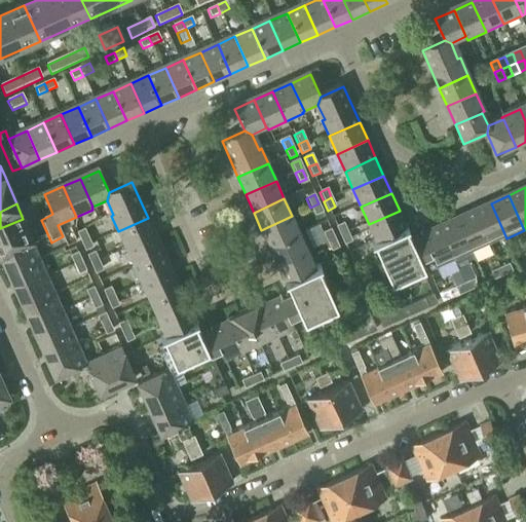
[(323,213),(318,203),(310,208),(314,216),(323,213)]
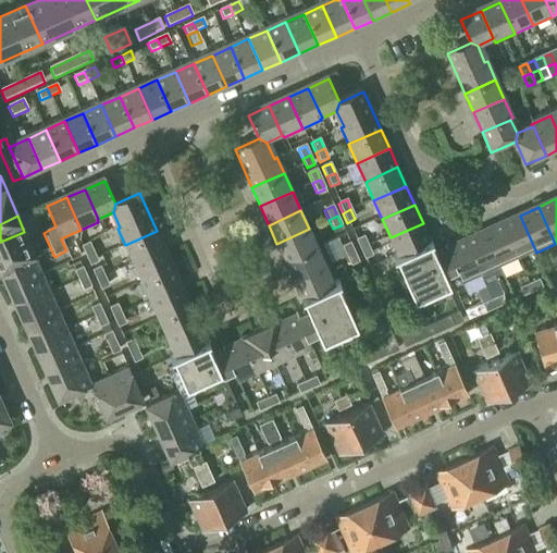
[(520,216),(502,224),(518,260),(536,253),(520,216)]
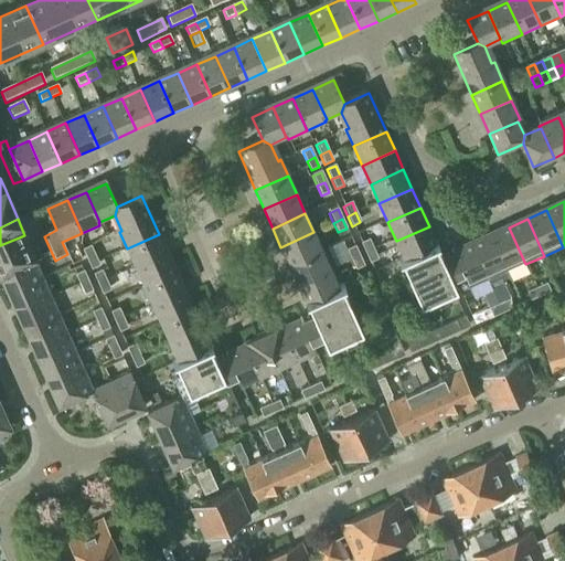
[(396,241),(405,261),(438,246),(429,226),(396,241)]
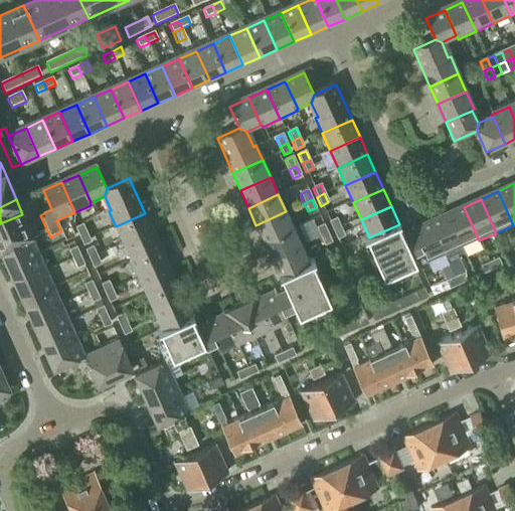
[(464,207),(447,214),(462,248),(479,240),(464,207)]
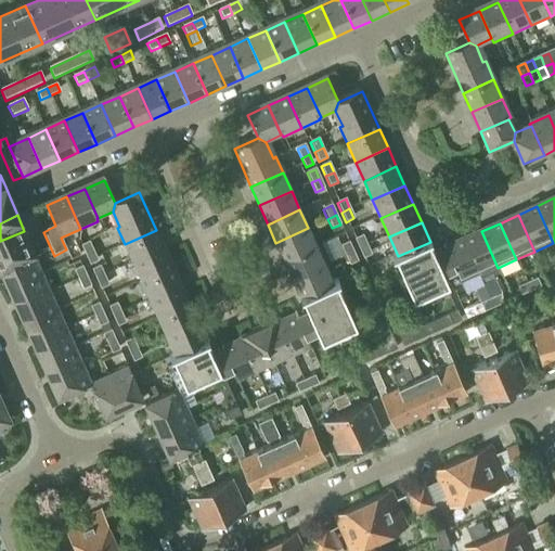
[(317,246),(308,228),(275,243),(284,261),(317,246)]
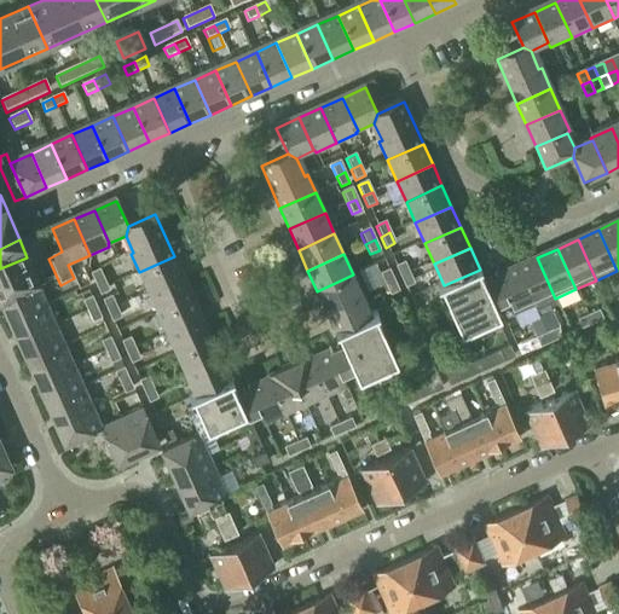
[(183,277),(174,256),(139,272),(148,293),(183,277)]
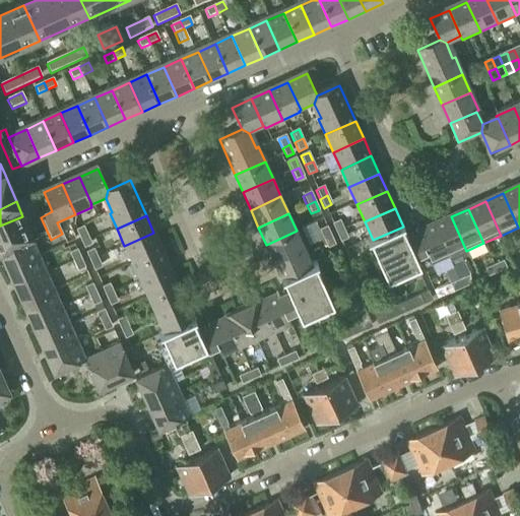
[(0,226),(0,255),(34,241),(22,216),(0,226)]
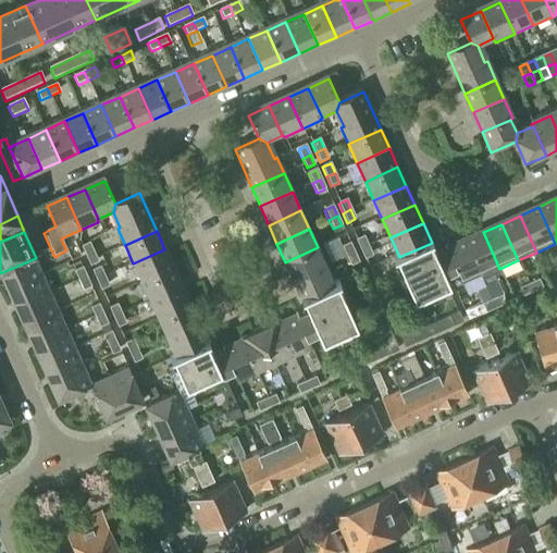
[(483,232),(465,241),(481,277),(499,269),(483,232)]
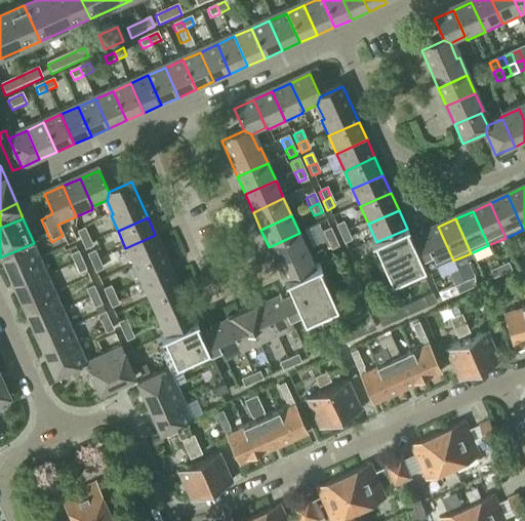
[(339,236),(347,233),(342,224),(335,227),(339,236)]
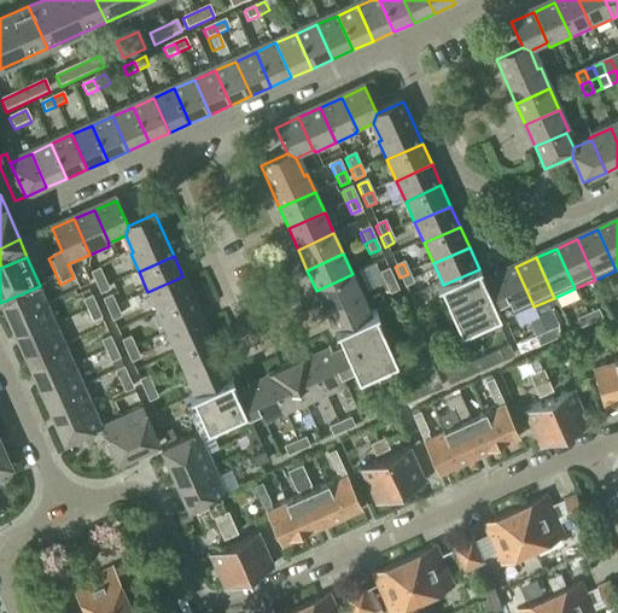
[(495,276),(496,280),(513,316),(534,307),(516,267),(495,276)]
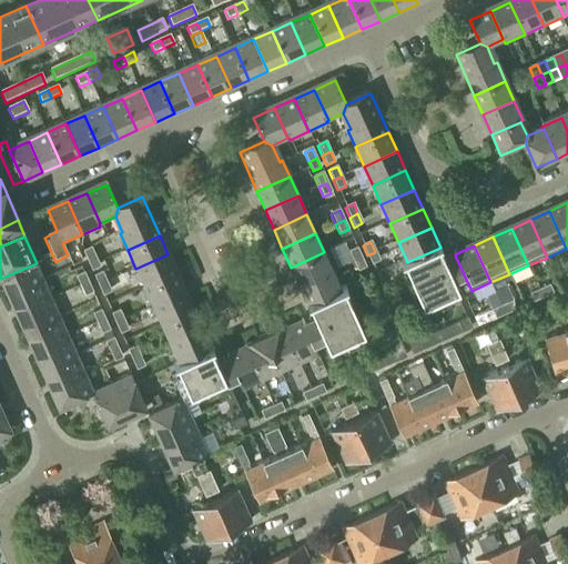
[(440,248),(407,262),(402,265),(402,267),(404,265),(424,309),(459,293),(446,262),(440,249),(443,248),(442,247),(440,248)]
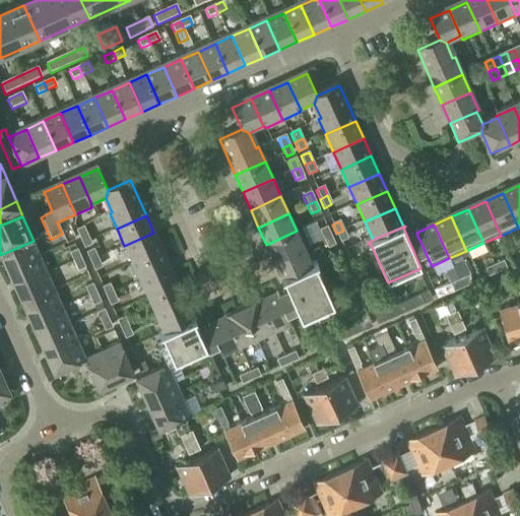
[(80,240),(87,236),(83,227),(76,231),(80,240)]
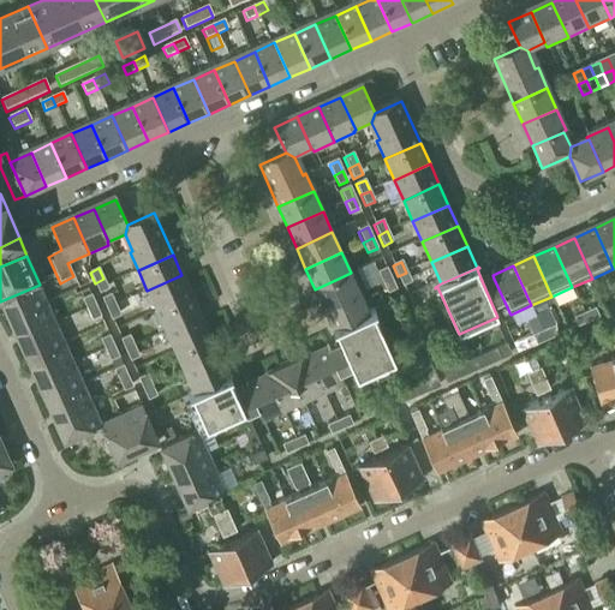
[(382,283),(392,280),(386,269),(377,273),(382,283)]
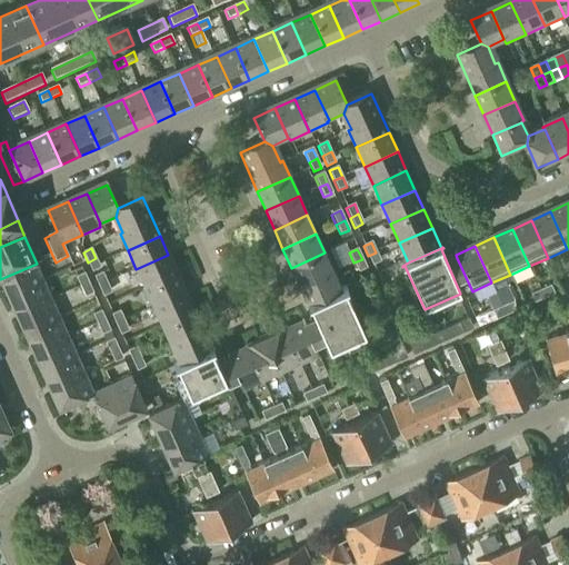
[(332,273),(325,253),(291,268),(300,287),(332,273)]
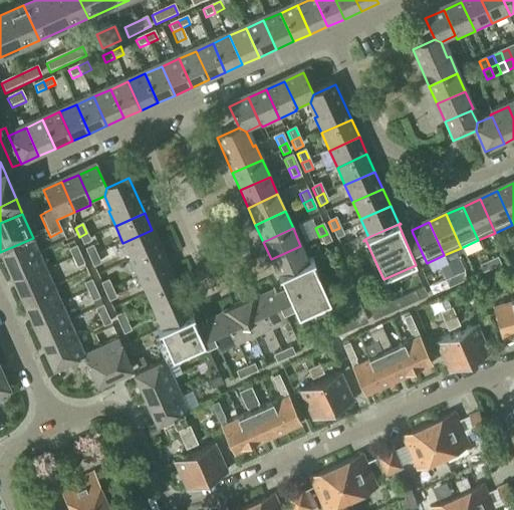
[(339,228),(332,231),(336,240),(343,237),(339,228)]
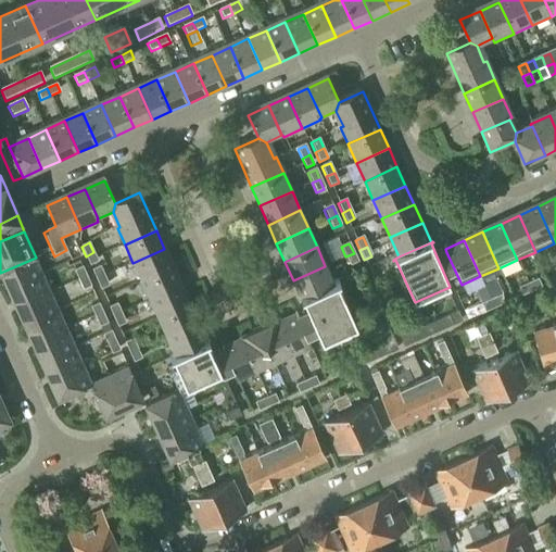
[(133,263),(141,281),(173,267),(164,249),(133,263)]
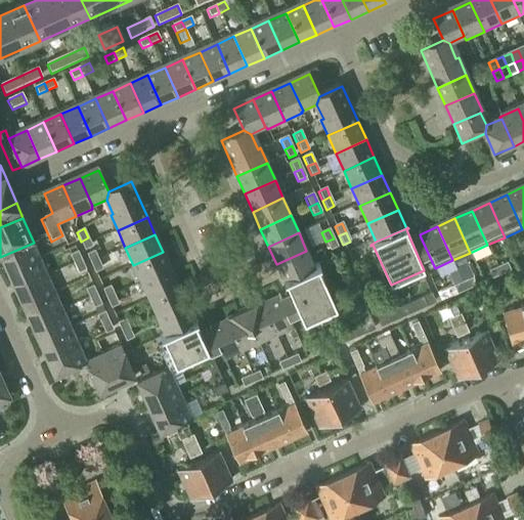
[(92,247),(88,237),(81,242),(85,251),(92,247)]
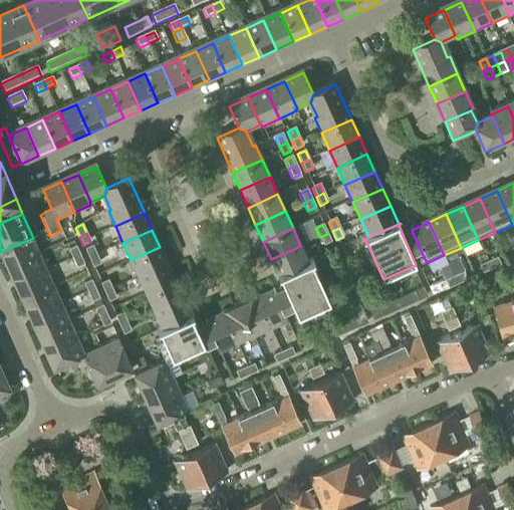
[(327,234),(319,237),(324,247),(331,243),(327,234)]
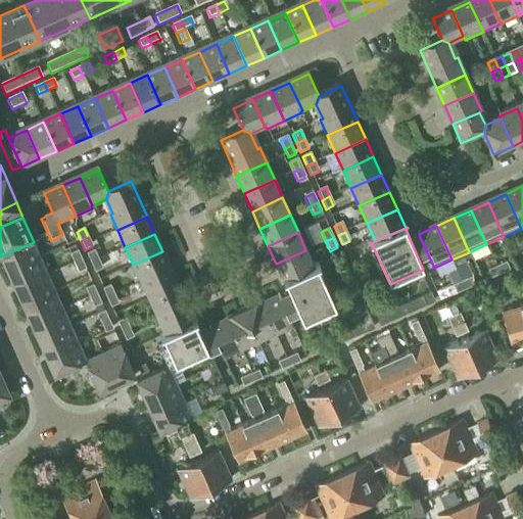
[(0,256),(8,274),(39,261),(32,244),(34,242),(0,256)]
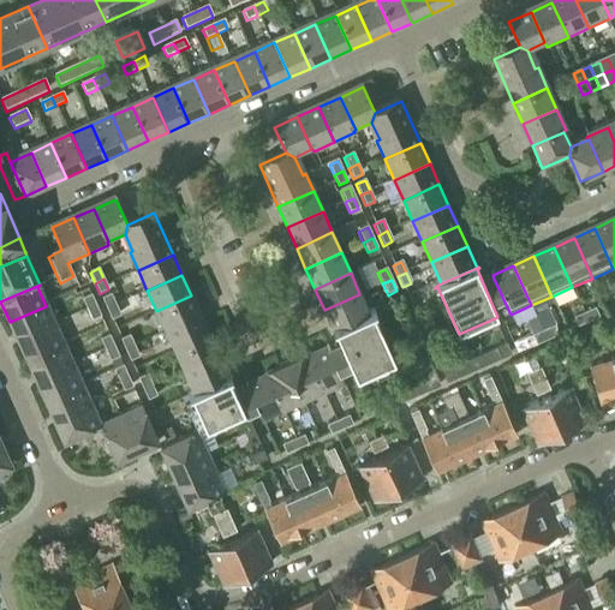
[(324,310),(334,332),(370,315),(359,294),(324,310)]
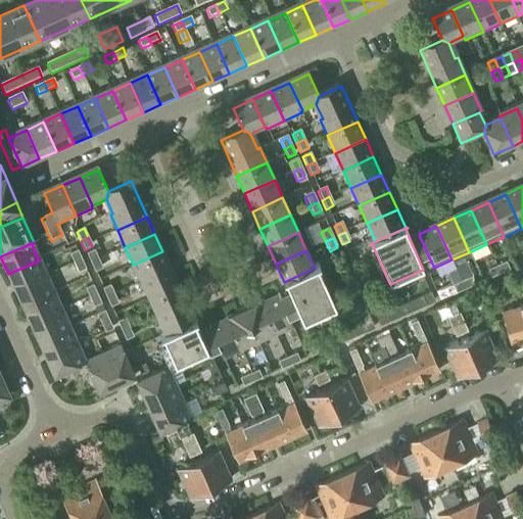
[(74,265),(81,261),(77,251),(68,255),(74,265)]
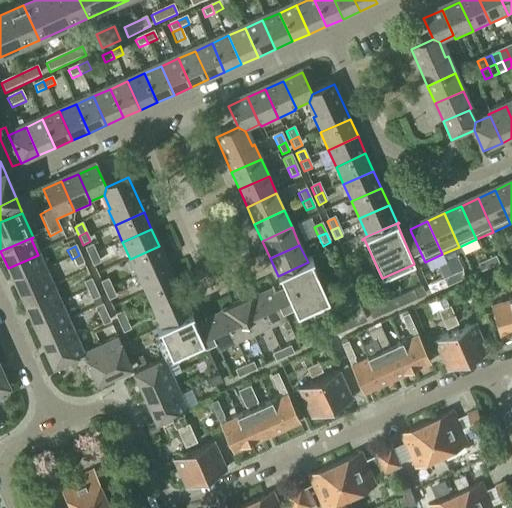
[(96,255),(92,246),(84,249),(88,258),(96,255)]
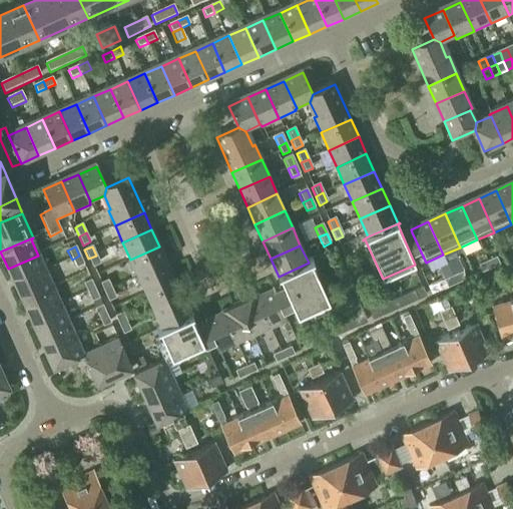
[(167,264),(159,246),(130,260),(138,277),(167,264)]
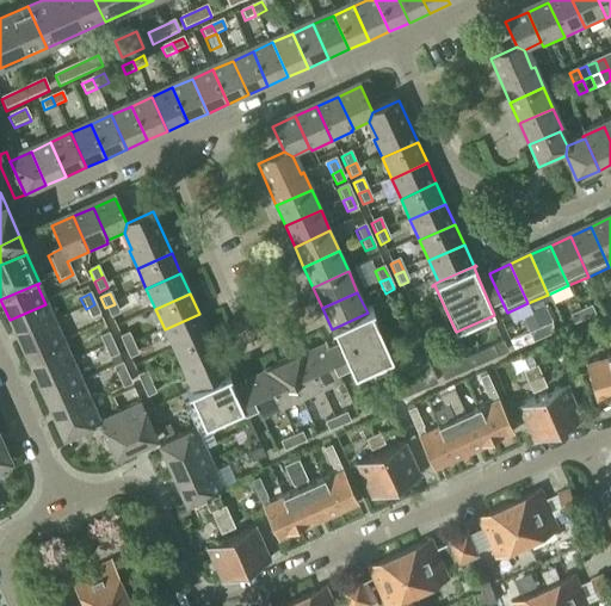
[(10,320),(18,340),(55,325),(45,304),(10,320)]
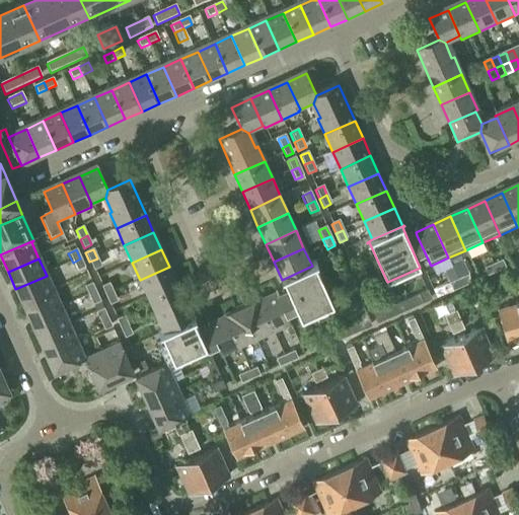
[(85,269),(80,259),(73,263),(77,272),(85,269)]
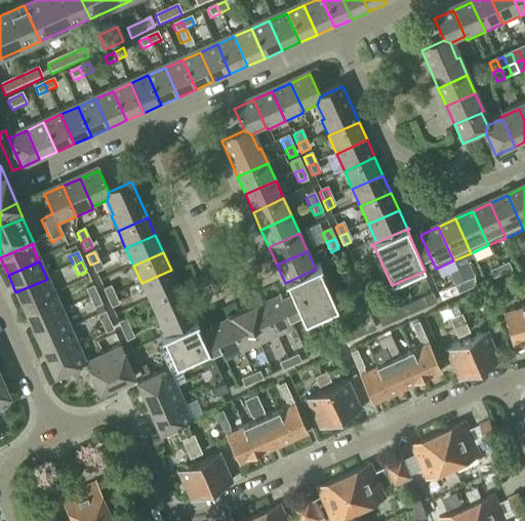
[(103,271),(98,262),(90,265),(94,274),(103,271)]
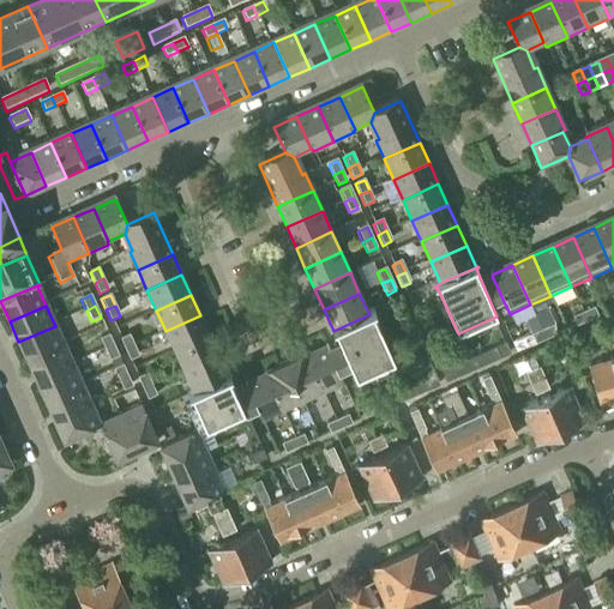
[(535,314),(543,331),(553,327),(554,326),(547,309),(535,314)]
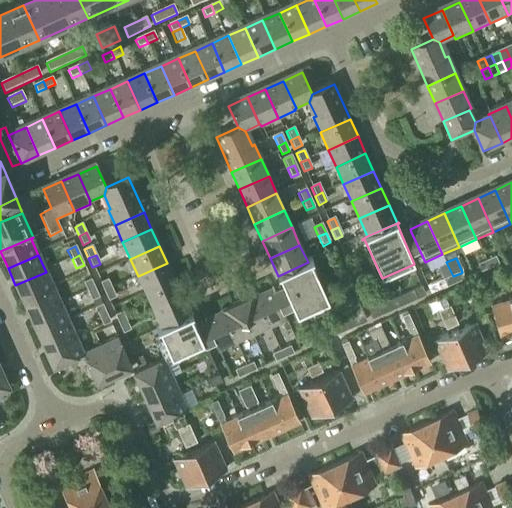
[(498,265),(495,258),(486,262),(489,269),(498,265)]
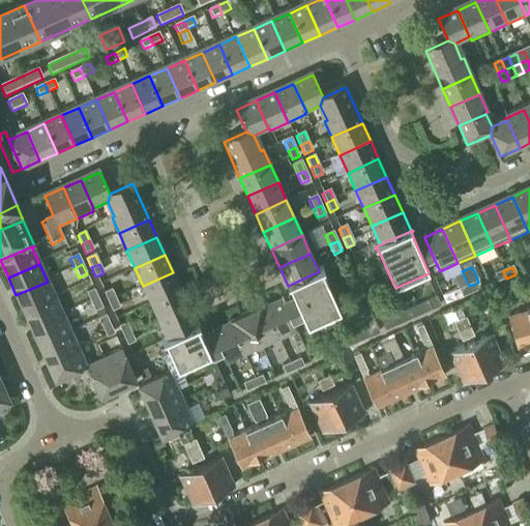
[(323,269),(319,271),(288,286),(287,286),(287,287),(288,287),(294,299),(307,327),(341,312),(322,271),(324,270),(323,269)]
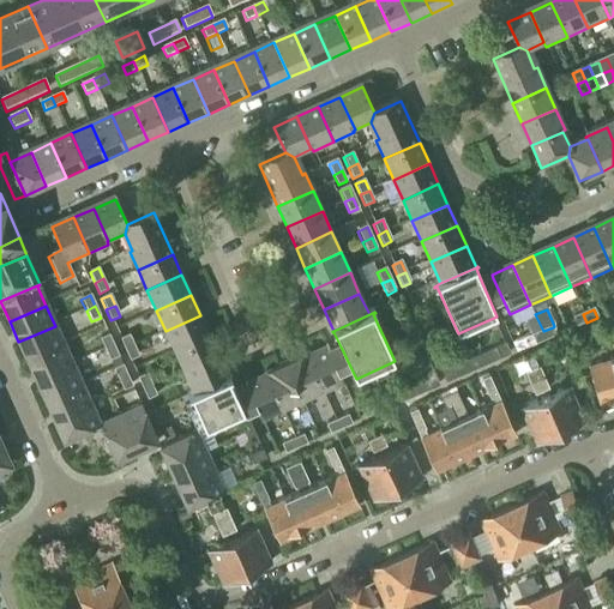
[(523,319),(531,337),(533,336),(543,331),(535,314),(523,319)]
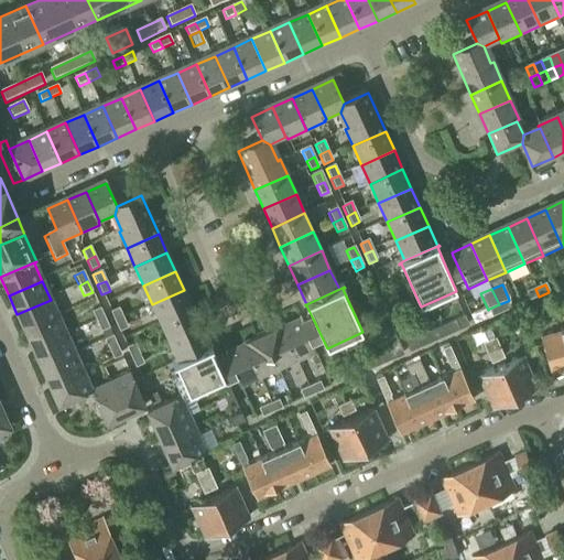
[(539,297),(535,289),(525,293),(530,301),(539,297)]
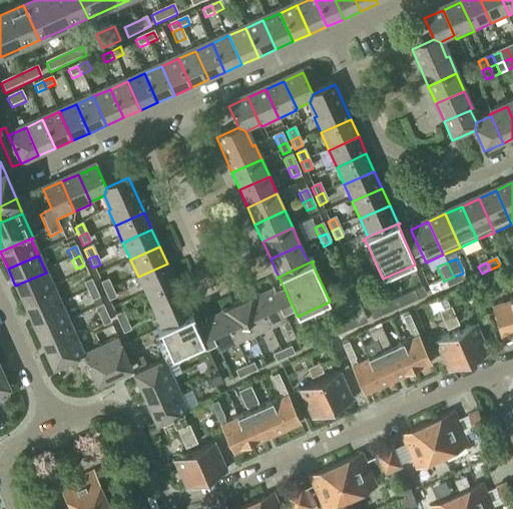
[(138,277),(145,294),(174,281),(167,264),(138,277)]
